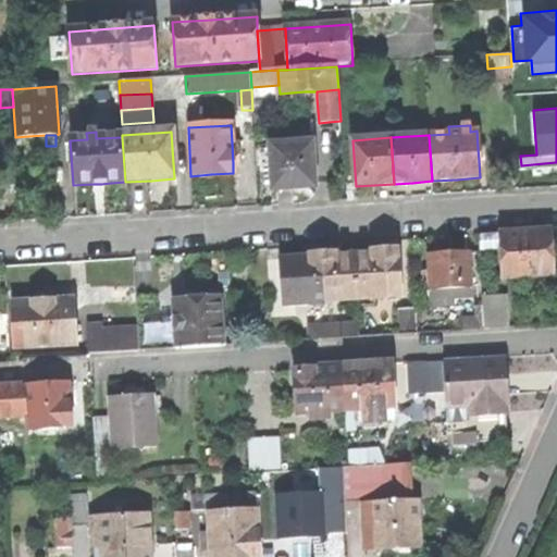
[(311,144),(271,147),(273,189),(283,188),(295,188),(295,185),(314,184),(311,144)]
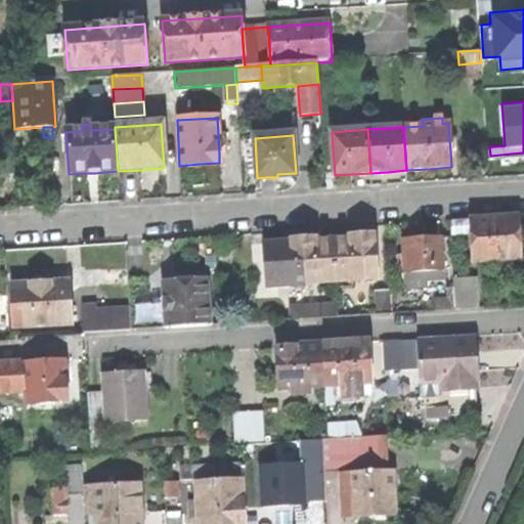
[(518,218),(472,220),(473,235),(474,261),(491,260),(504,259),(520,259),(519,237),(518,218)]
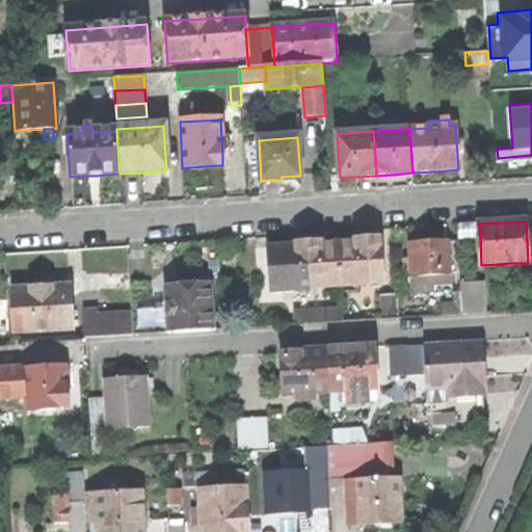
[(471,239),(480,239),(479,223),(470,224),(471,239)]
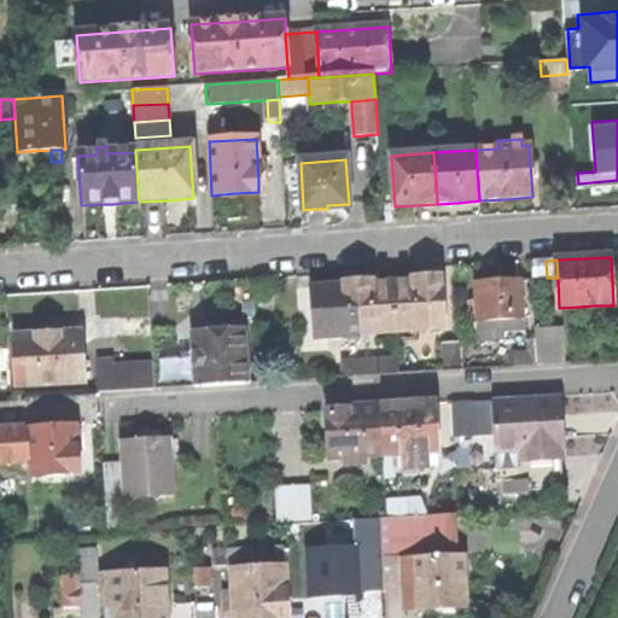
[(532,279),(547,278),(546,261),(531,261),(532,279)]
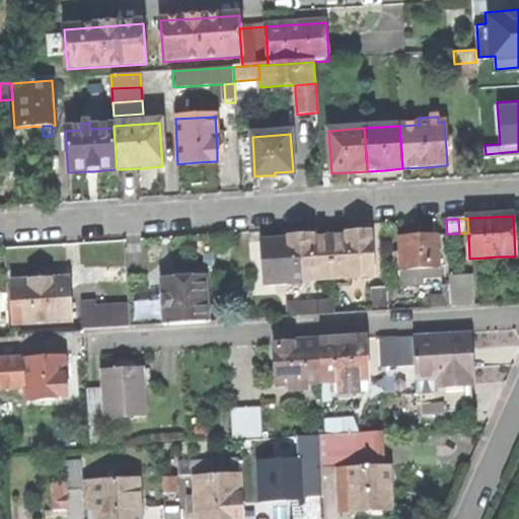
[(348,237),(330,238),(332,280),(374,278),(371,233),(357,233),(348,234),(348,237)]
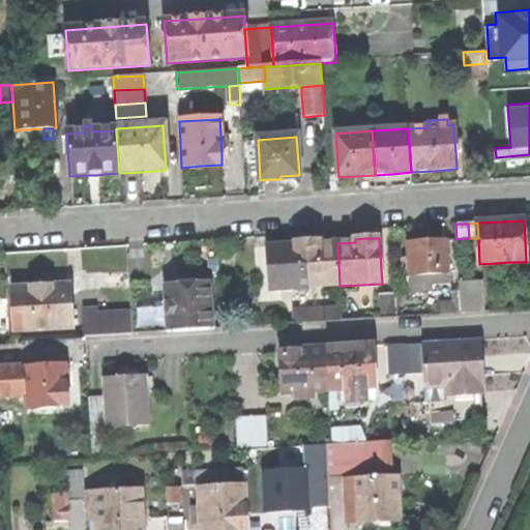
[(457,239),(446,240),(448,273),(459,272),(457,239)]
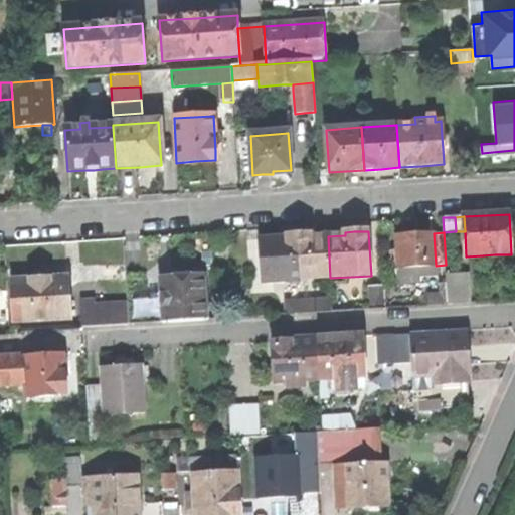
[(413,234),(396,235),(398,268),(416,267),(417,277),(437,276),(436,266),(434,233),(413,234)]
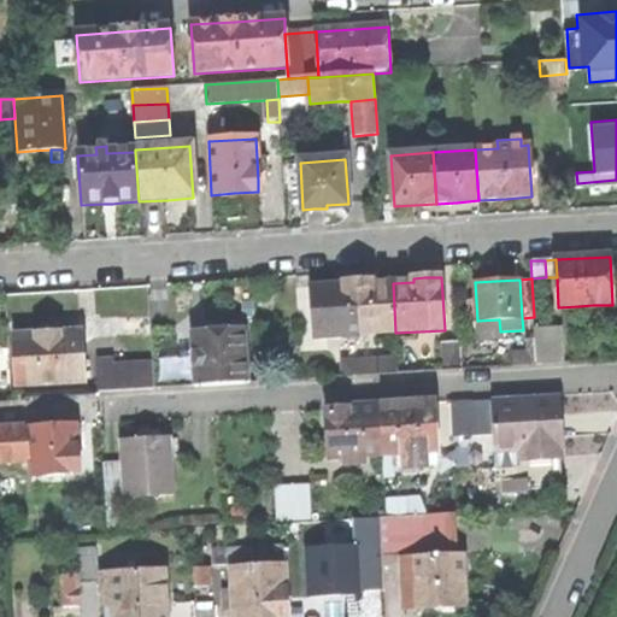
[(358,282),(345,282),(345,286),(347,335),(395,333),(393,283),(374,285),(374,281),(358,282)]
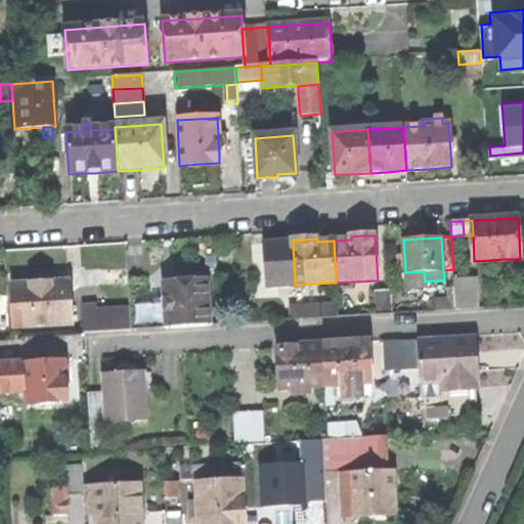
[(268,287),(295,285),(293,243),(266,244),(268,287)]
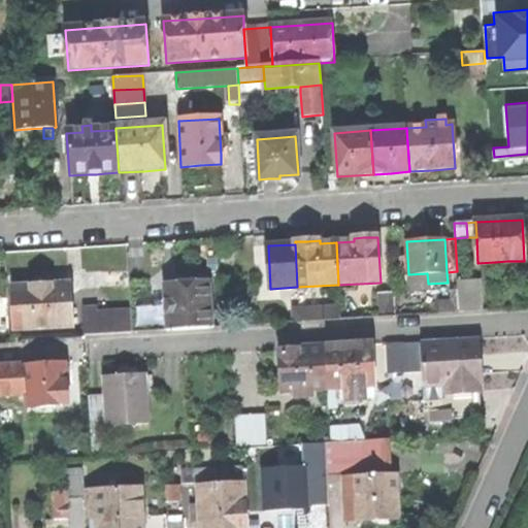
[(129,287),(128,281),(128,270),(101,271),(101,288),(129,287)]
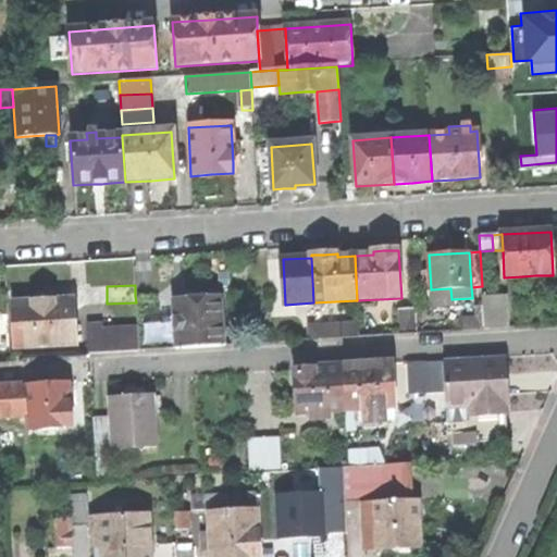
[(452,302),(452,299),(450,288),(431,289),(432,308),(448,308),(452,307),(452,302)]
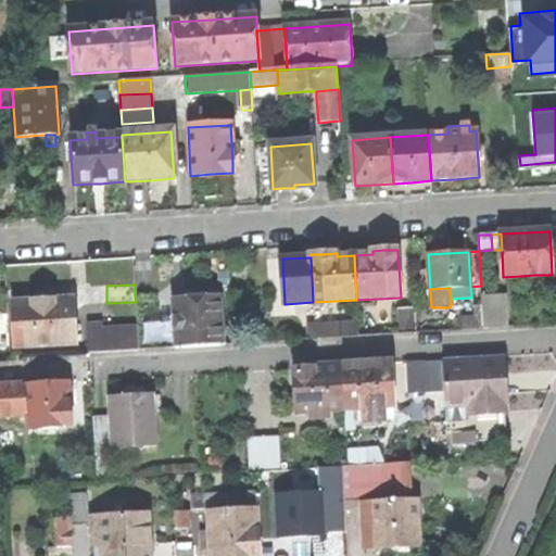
[(506,294),(481,297),(483,330),(508,328),(506,294)]
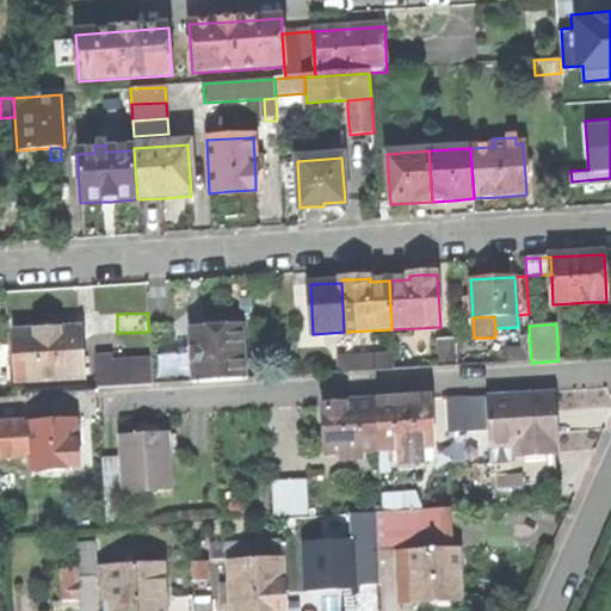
[(195,383),(245,381),(241,327),(213,328),(191,329),(192,350),(189,350),(190,372),(193,372),(195,383)]
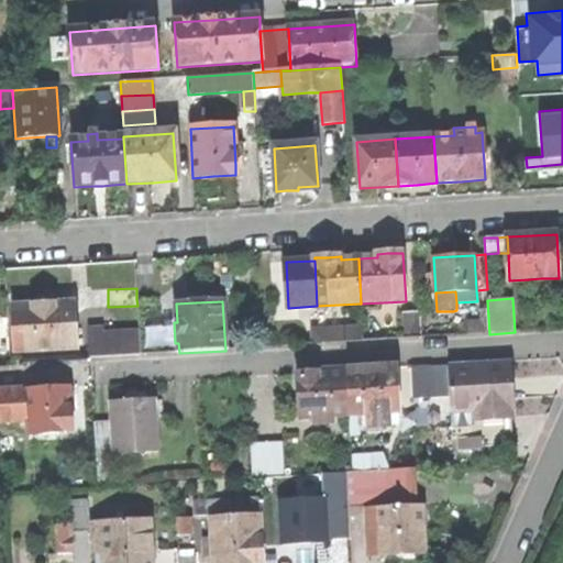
[(15,352),(76,349),(74,304),(52,305),(31,306),(13,307),(15,352)]
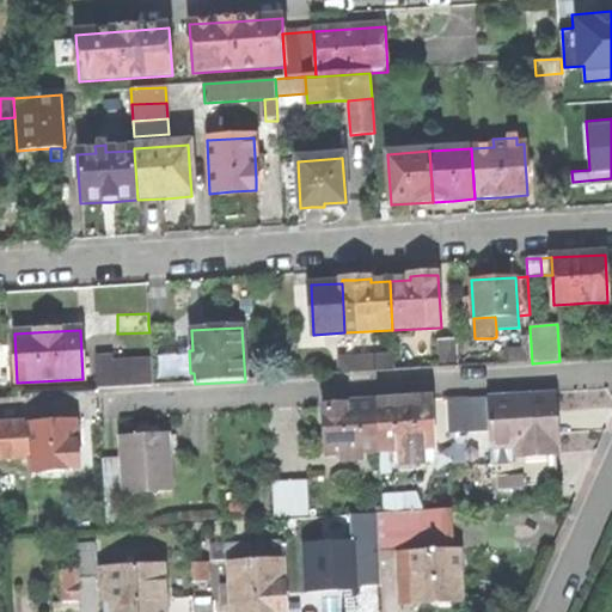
[(163,335),(150,336),(151,348),(164,347),(163,335)]
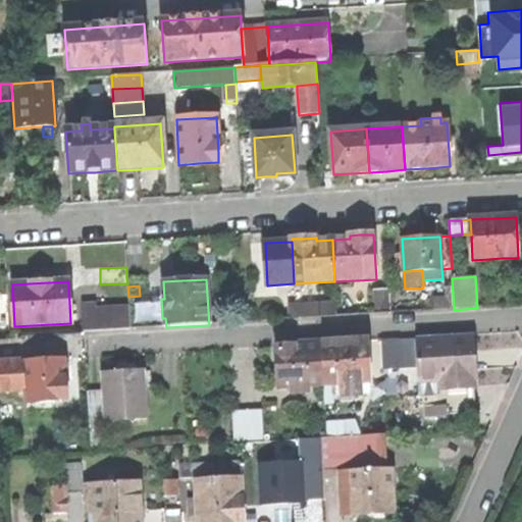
[(373,290),(374,314),(393,313),(390,289),(373,290)]
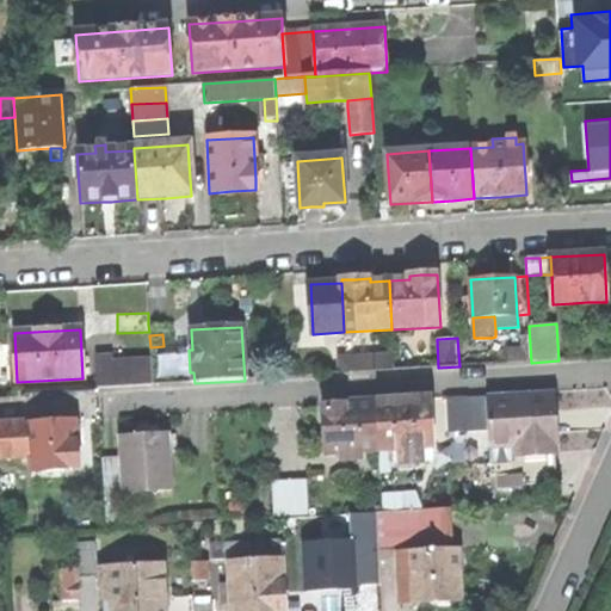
[(173,346),(164,346),(150,347),(150,362),(152,386),(176,384),(173,346)]
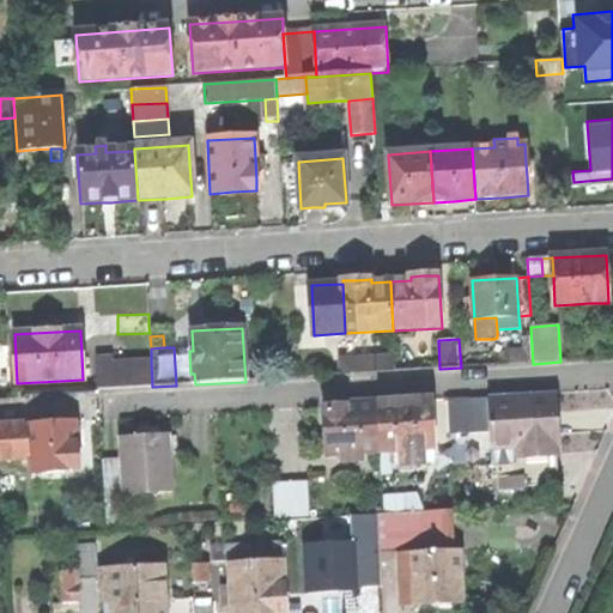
[(339,362),(340,375),(395,372),(395,359),(339,362)]
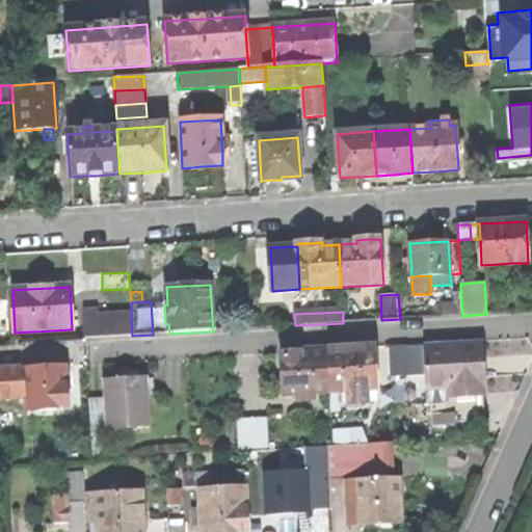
[(118,337),(132,336),(131,315),(117,316),(118,337)]
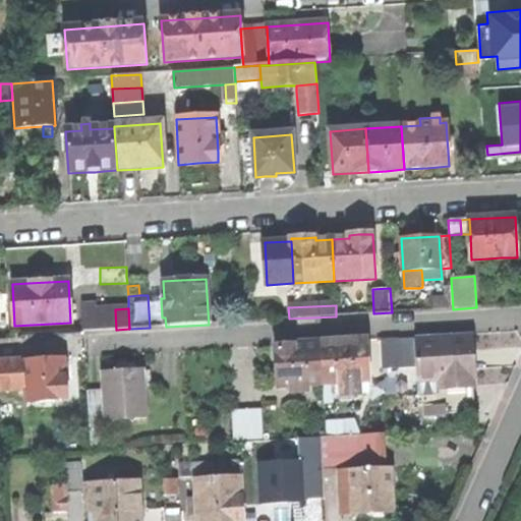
[(83,331),(116,330),(115,309),(95,310),(82,311),(83,331)]
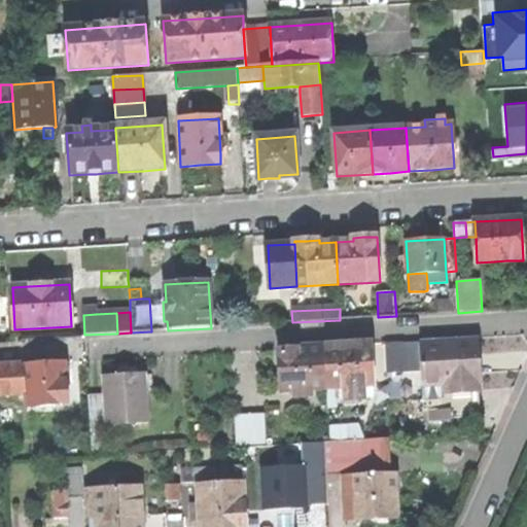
[(0,345),(8,345),(7,321),(0,321),(0,345)]
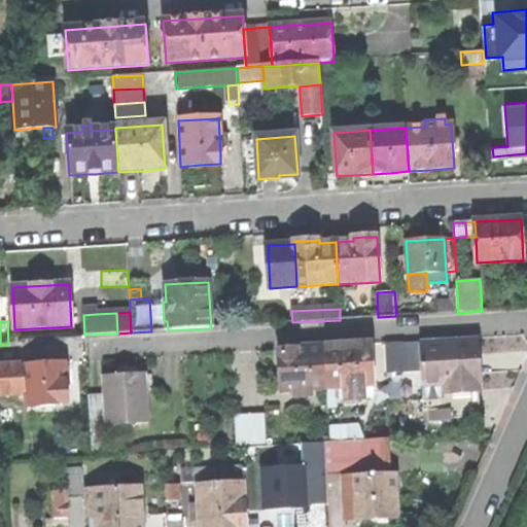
[(448,341),(421,342),(422,371),(422,383),(456,382),(456,390),(471,390),(480,390),(478,340),(448,341)]
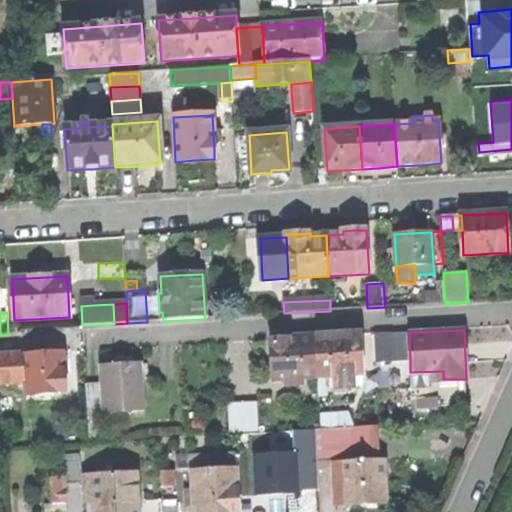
[(391,361),(410,360),(409,332),(390,333),(391,361)]
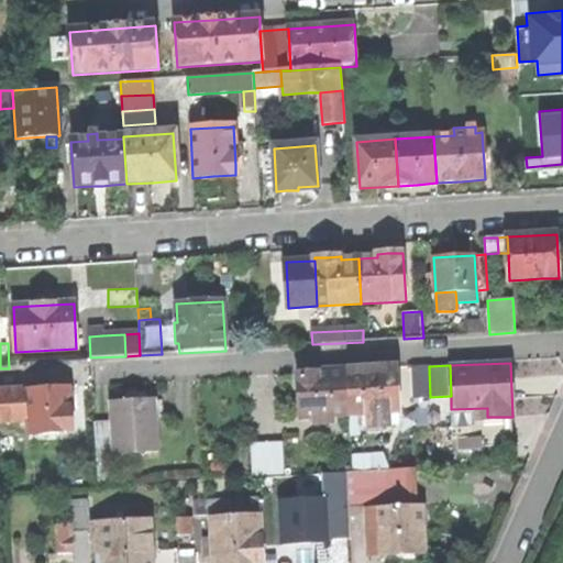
[(399,411),(396,367),(371,368),(348,370),(350,414),(366,412),(392,411),(399,411)]
